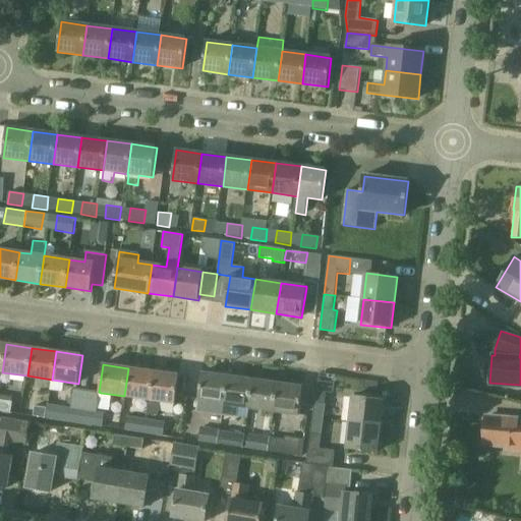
[(154,371),(128,368),(124,396),(150,400),(154,371)]
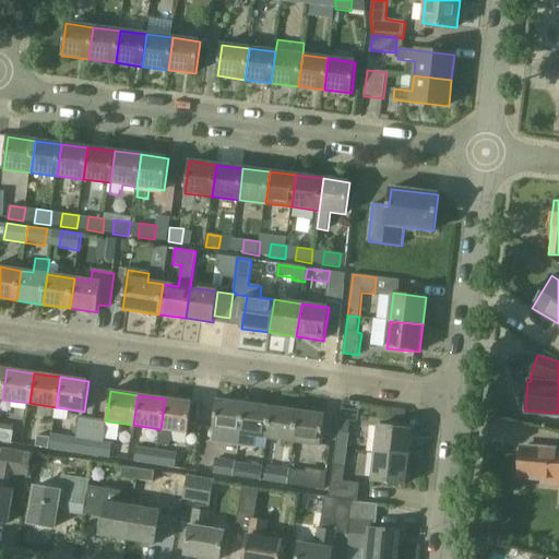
[(165,399),(161,429),(159,440),(171,441),(173,430),(188,432),(192,403),(165,399)]
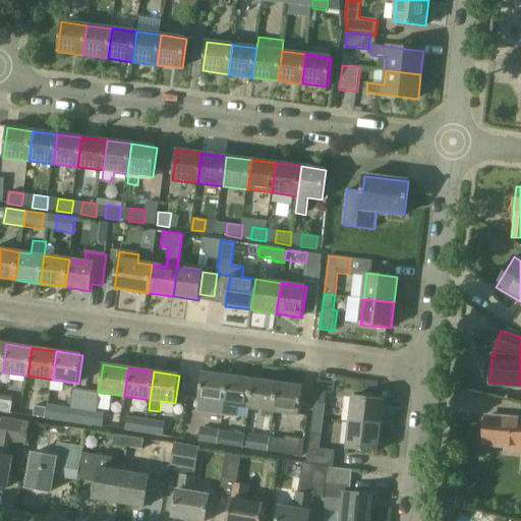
[(223,411),(224,404),(228,377),(203,372),(197,408),(223,411)]
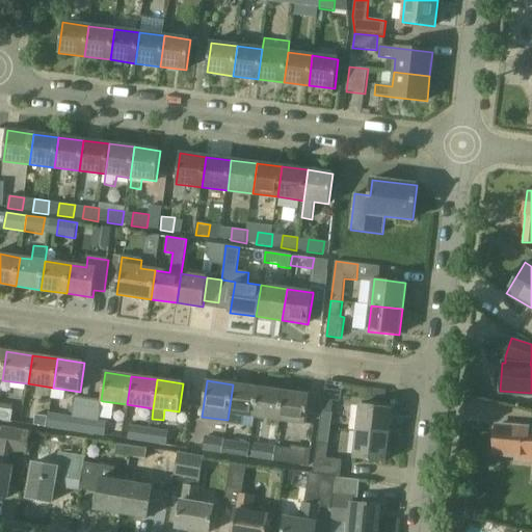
[(229,413),(254,417),(258,388),(233,384),(229,413)]
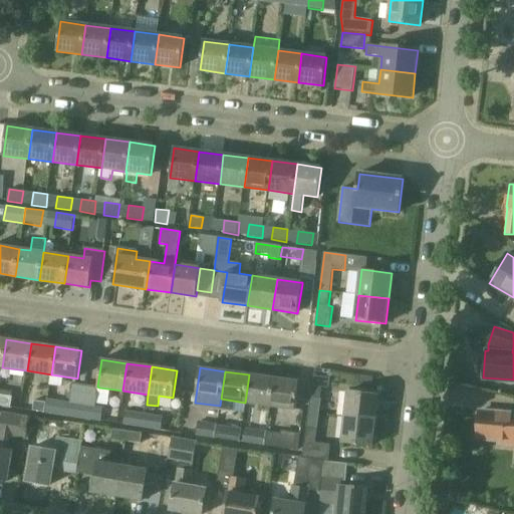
[(274,378),(249,374),(245,403),(270,406),(274,378)]
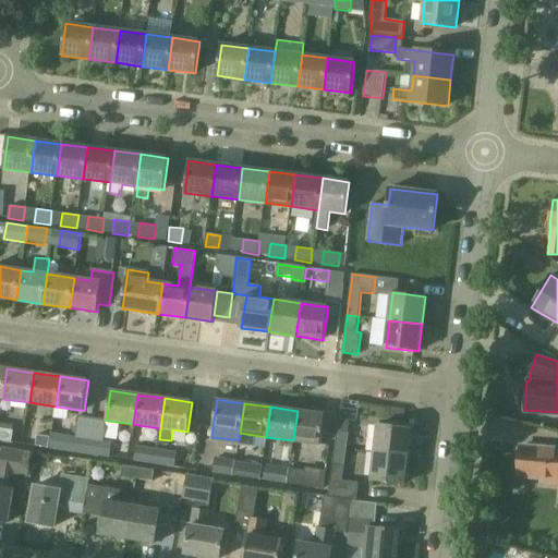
[(325,414),(298,411),(293,440),(320,445),(325,414)]
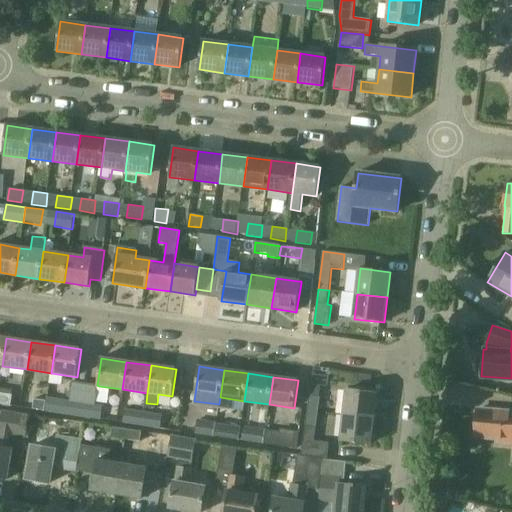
[(74,401),(67,400),(65,414),(82,417),(87,383),(76,382),(74,401)]
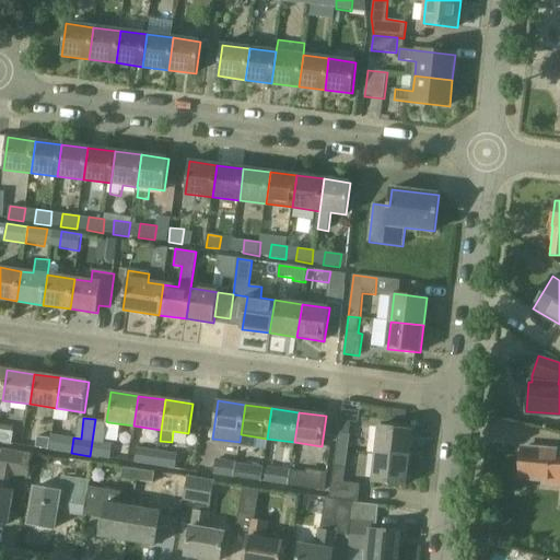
[(106,421),(95,419),(90,456),(111,459),(112,450),(113,443),(105,442),(108,422),(106,421)]
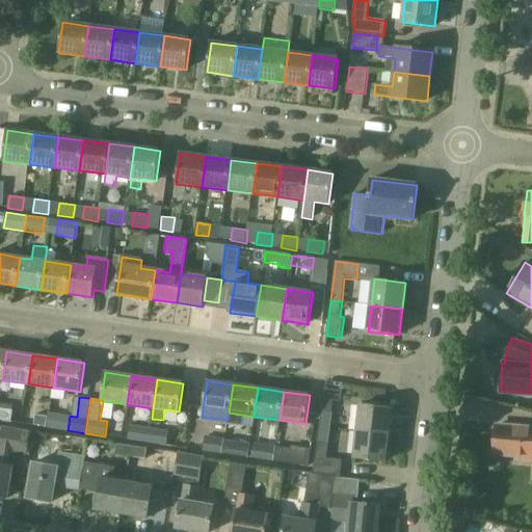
[(361,405),(357,431),(388,434),(391,409),(361,405)]
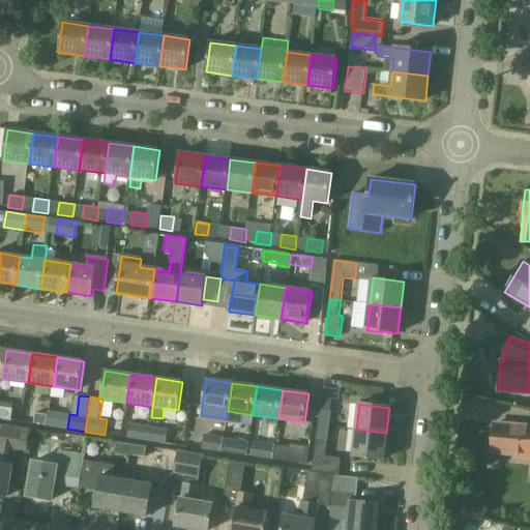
[(13,409),(0,407),(0,418),(11,420),(13,409)]
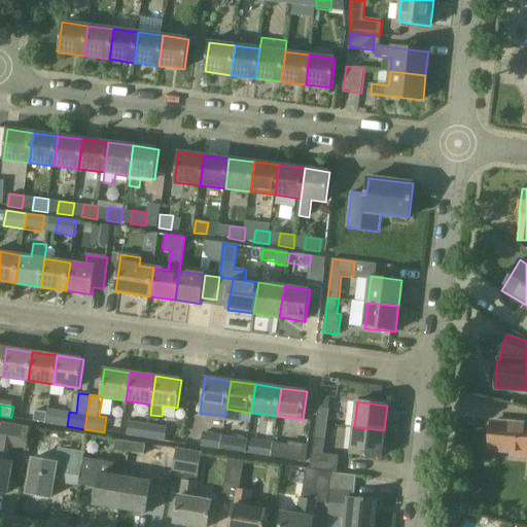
[(319,408),(317,423),(328,424),(330,409),(319,408)]
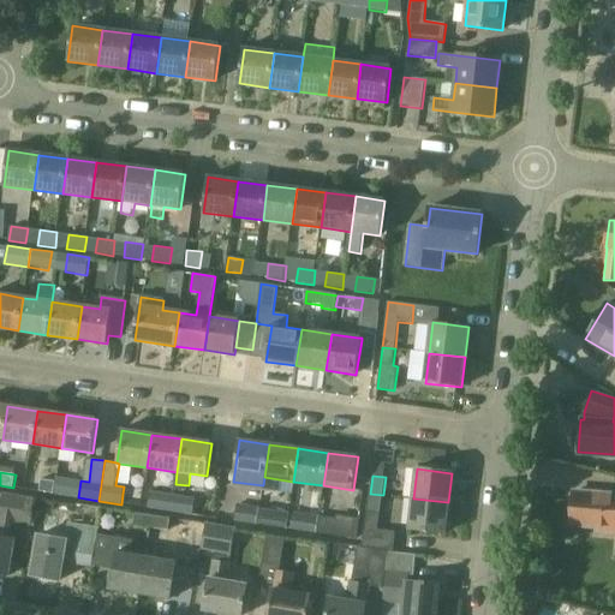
[(55,494),(78,497),(81,481),(58,477),(55,494)]
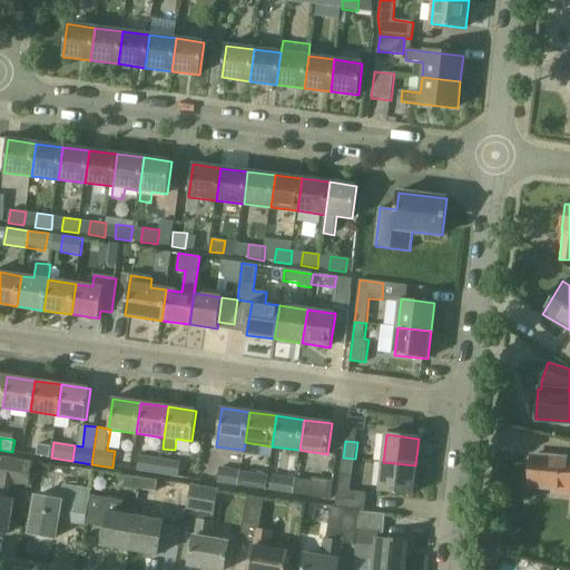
[(37,455),(50,458),(51,446),(38,445),(37,455)]
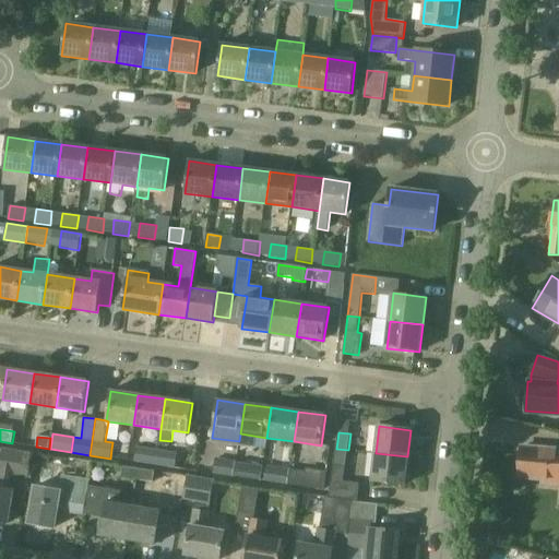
[(134,462),(155,465),(157,449),(137,445),(134,462)]
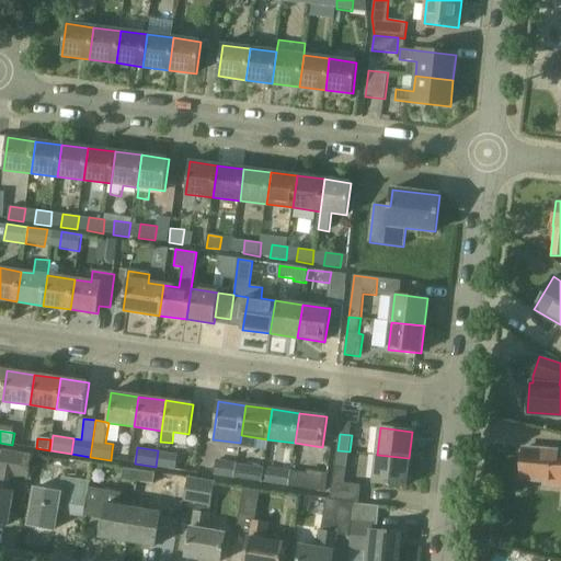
[(560,482),(560,481),(560,450),(525,448),(522,479),(542,481),(542,484),(559,485),(560,482)]
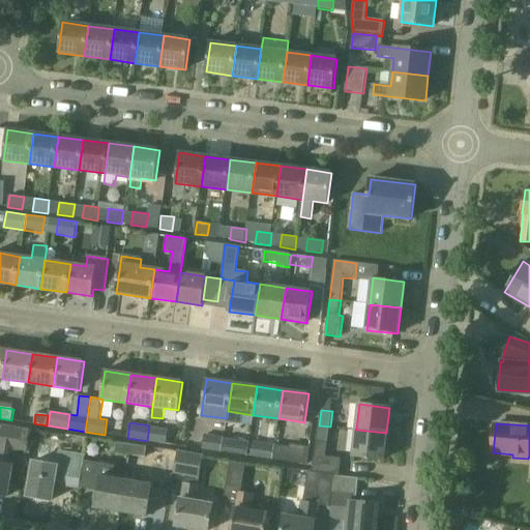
[(0,495),(7,497),(9,484),(21,487),(26,452),(30,430),(2,424),(0,436),(0,495)]
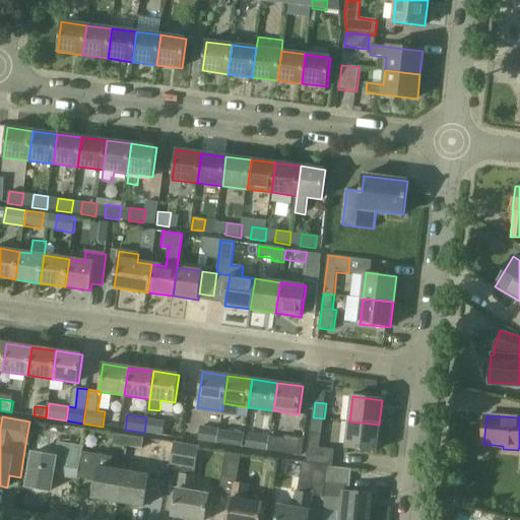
[(166,420),(146,417),(144,433),(164,435),(166,420)]
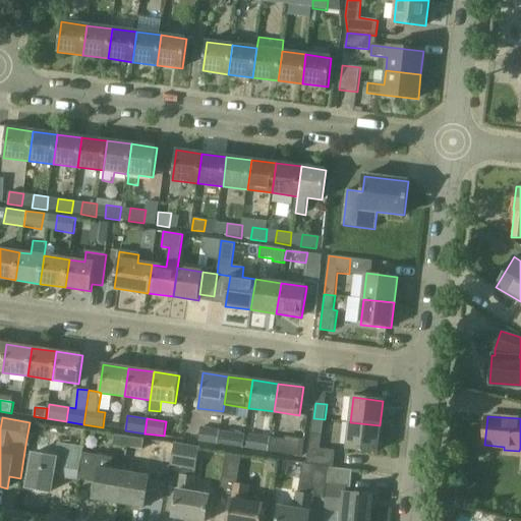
[(313,418),(306,463),(329,468),(334,468),(336,451),(321,449),(325,419),(313,418)]
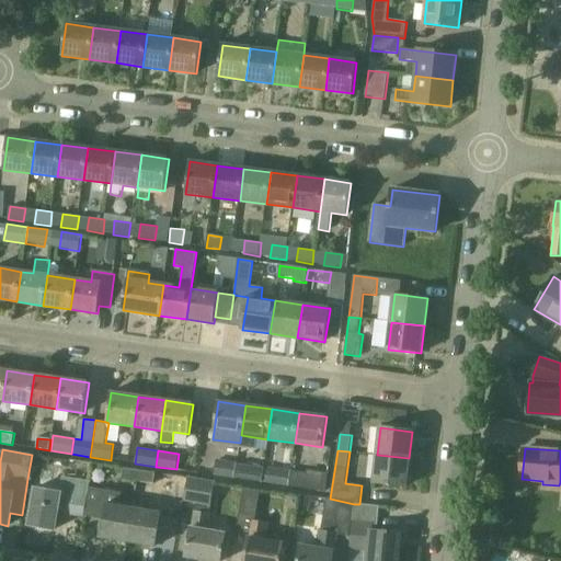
[(407,485),(409,458),(377,455),(374,482),(407,485)]
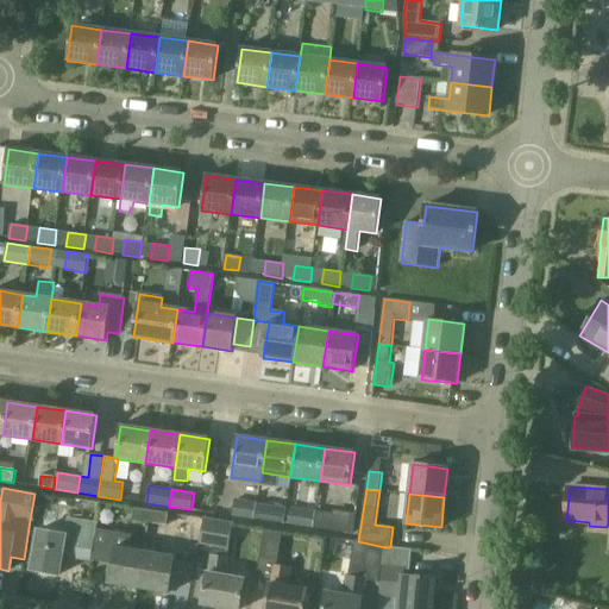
[(232,516),(255,520),(257,502),(234,498),(232,516)]
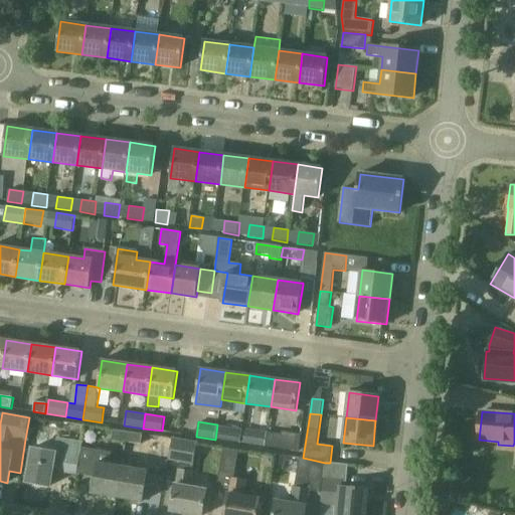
[(77,475),(79,460),(81,448),(86,425),(62,422),(60,438),(56,437),(54,453),(32,449),(26,482),(50,486),(53,471),(77,475)]
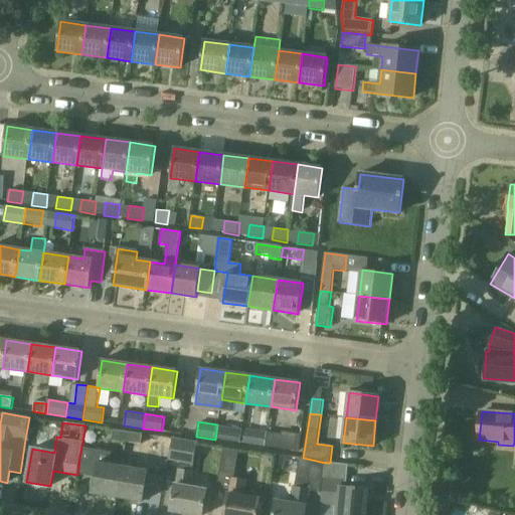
[(236,427),(217,424),(215,440),(234,443),(236,427)]
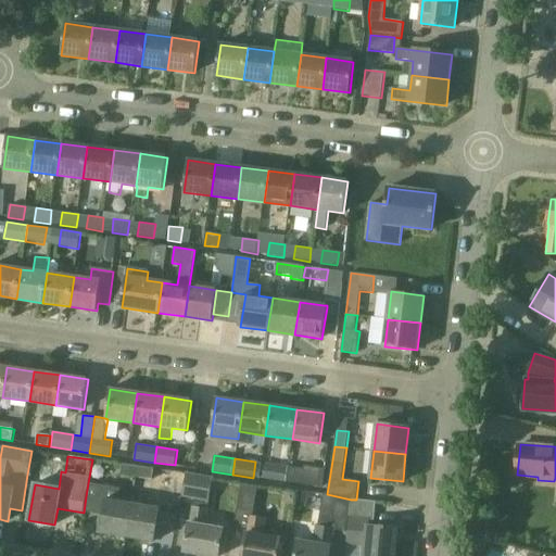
[(121,475),(137,477),(138,466),(123,464),(121,475)]
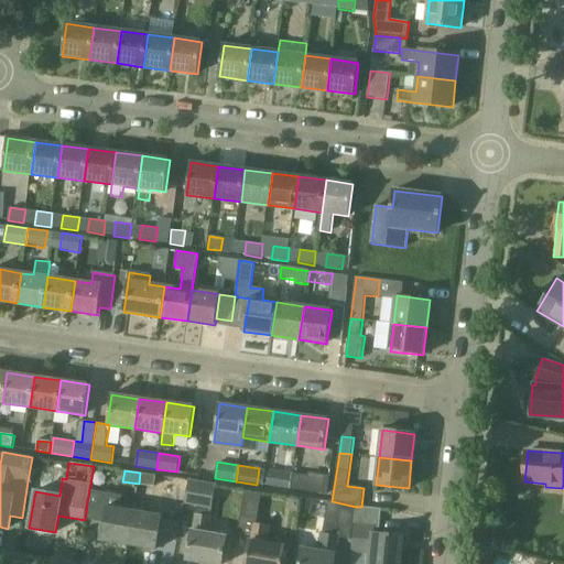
[(269,486),(290,489),(292,473),(272,470),(269,486)]
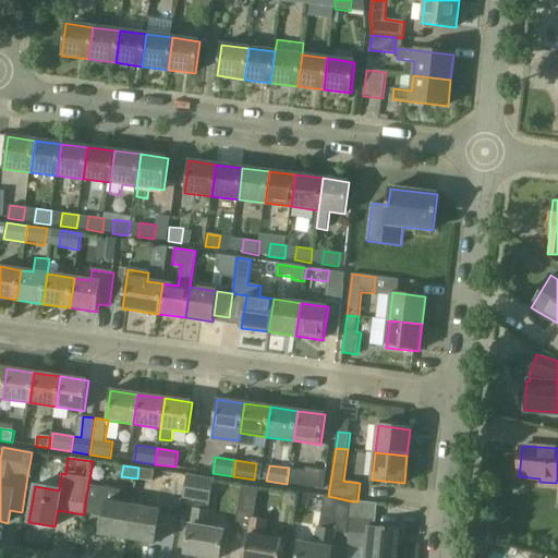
[(155,470),(138,468),(137,478),(153,481),(155,470)]
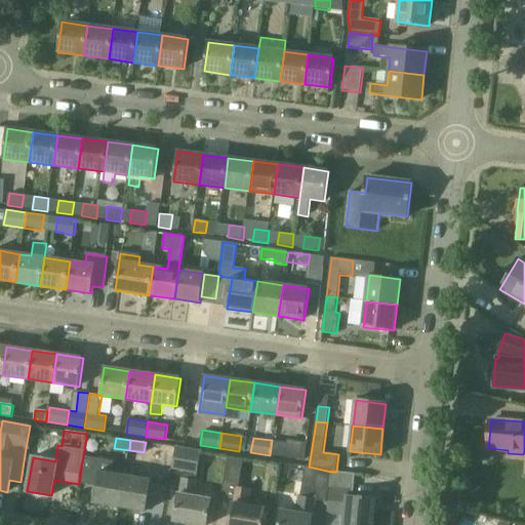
[(307,443),(287,440),(286,442),(272,440),(270,455),(290,458),(304,460),(307,443)]
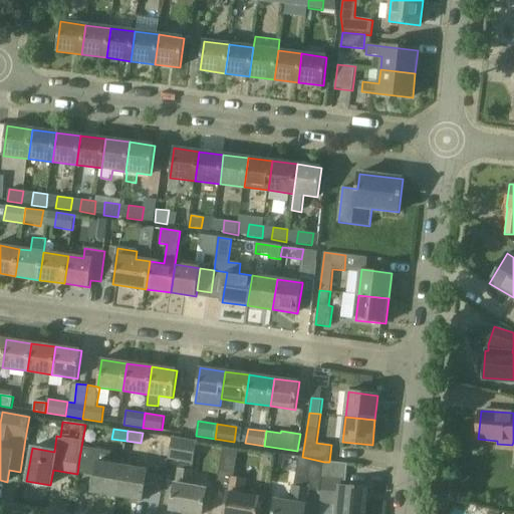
[(143,443),(167,451),(171,440),(146,432),(143,443)]
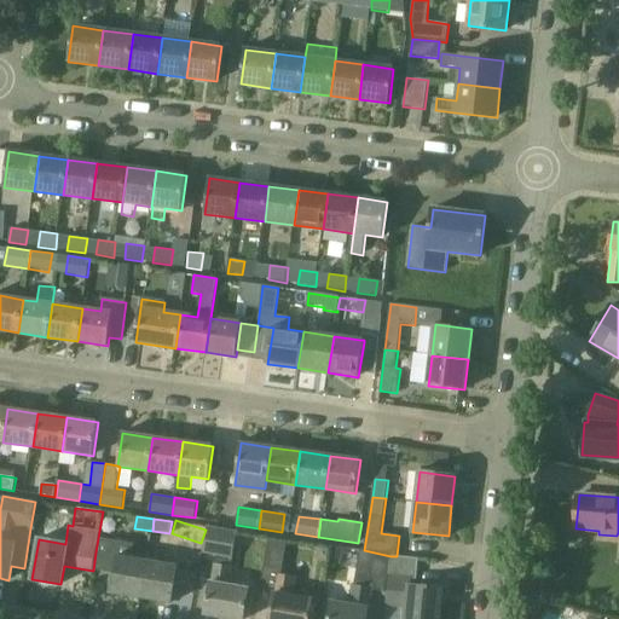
[(215,563),(214,563),(212,583),(206,614),(235,618),(242,618),(248,589),(230,585),(233,567),(232,566),(238,532),(208,526),(203,553),(217,556),(215,563)]
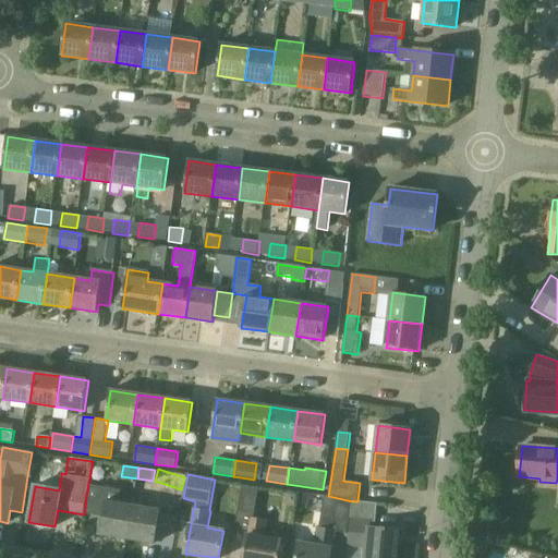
[(255,512),(259,486),(243,484),(239,510),(255,512)]
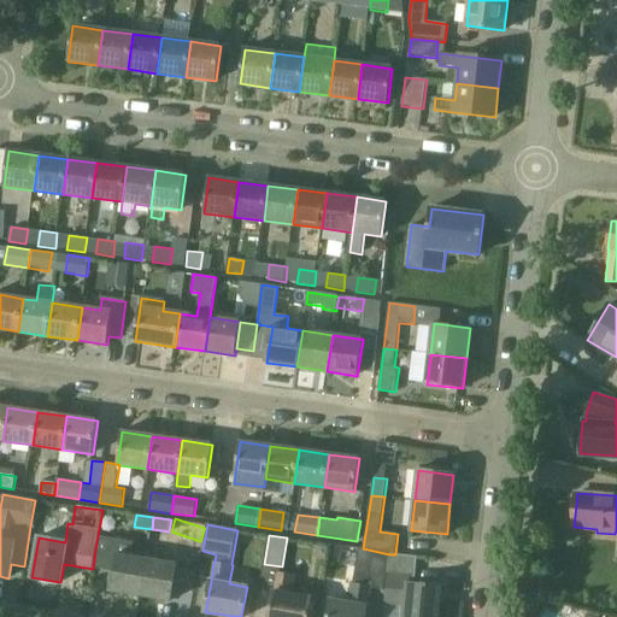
[(141,595),(147,559),(131,557),(134,542),(98,536),(95,551),(116,554),(110,591),(141,595)]
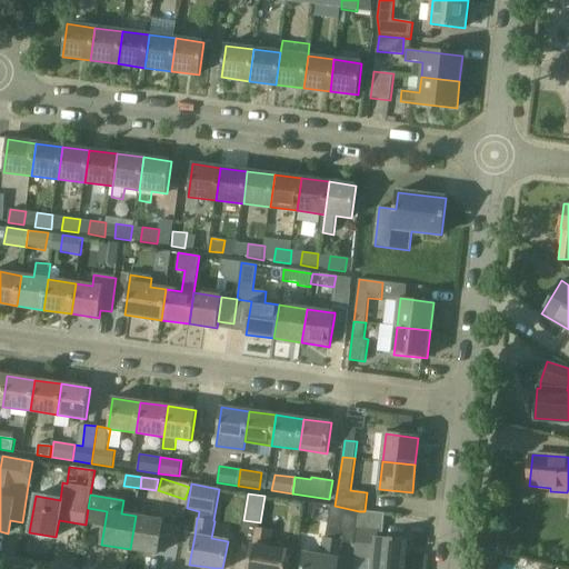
[(353,545),(359,511),(335,506),(331,506),(326,538),(325,538),(321,556),(306,553),(302,568),(336,568),(339,559),(341,542),(353,545)]
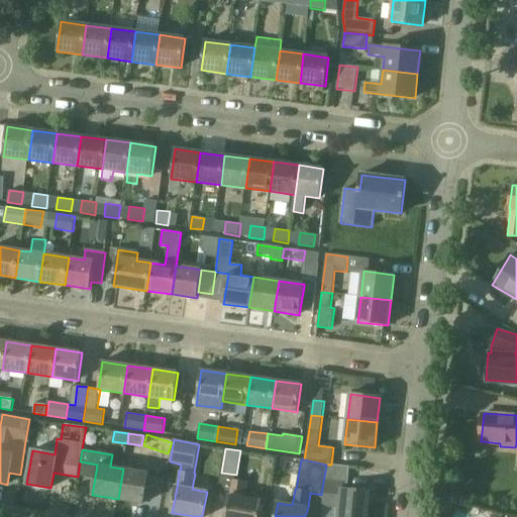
[(331,464),(326,464),(322,507),(340,509),(339,516),(367,516),(370,492),(343,490),(344,482),(348,483),(349,467),(331,464)]
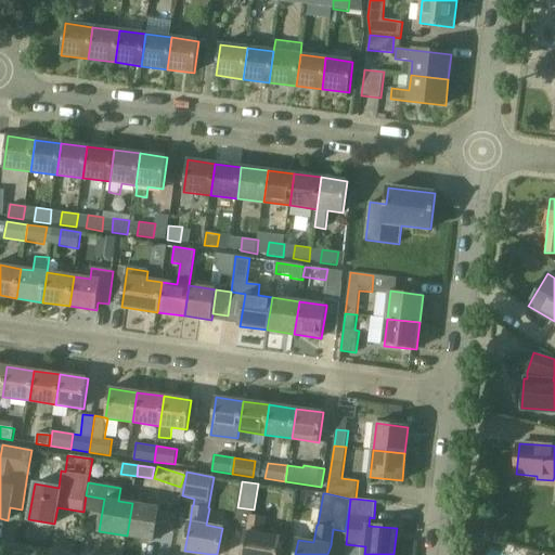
[(159,507),(132,503),(127,536),(154,540),(159,507)]
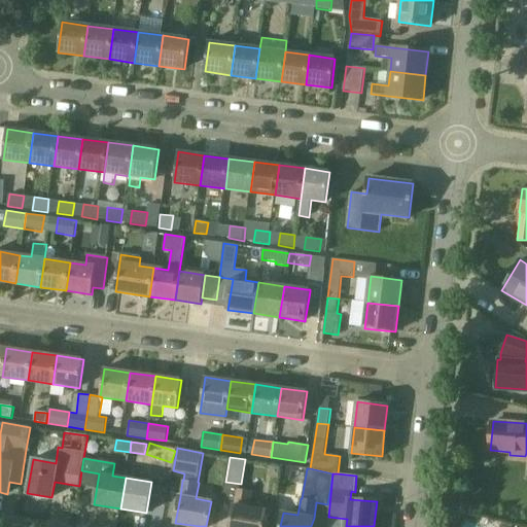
[(252,492),(237,489),(230,526),(262,526),(266,511),(249,507),(252,492)]
